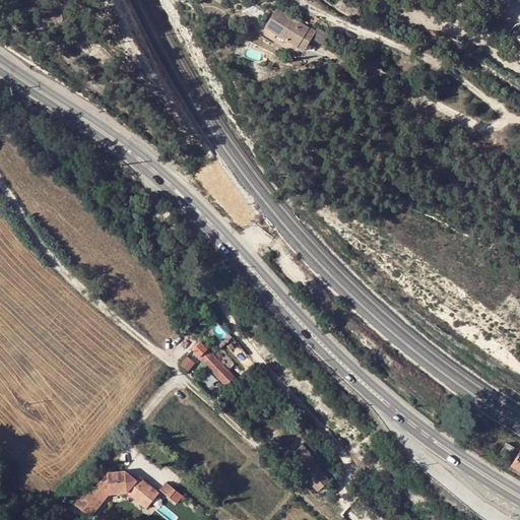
[(313,28),(279,8),(271,21),(311,31),(313,28)]
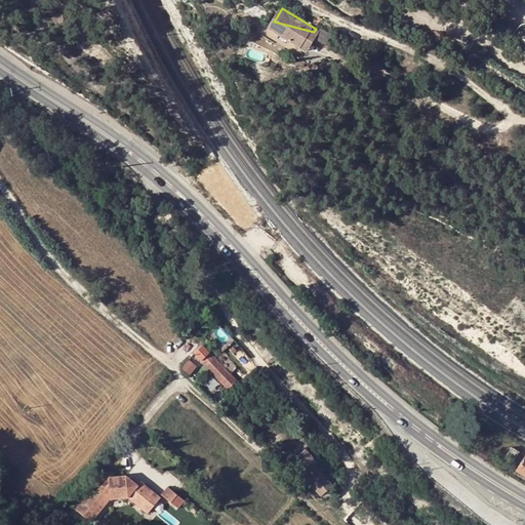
[(314,32),(274,22),(270,28),(304,48),(314,32)]
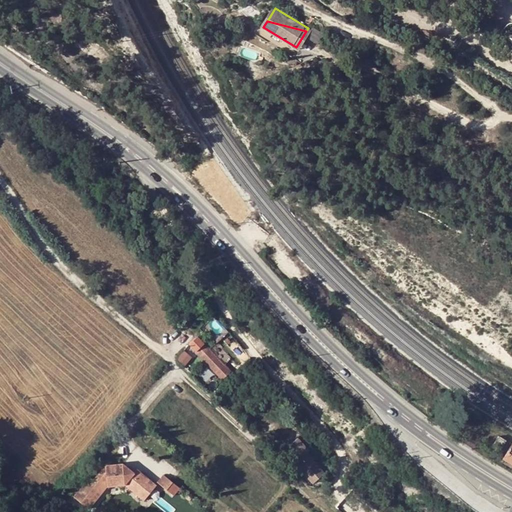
[(306,31),(296,47),(303,51),(314,33),(306,31)]
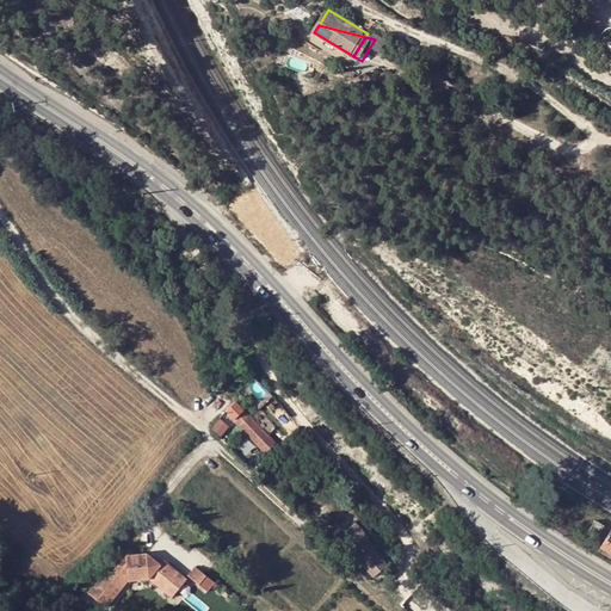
[(239,413),(245,405),(239,400),(233,408),(230,406),(227,411),(234,417),(236,412),(239,413)]
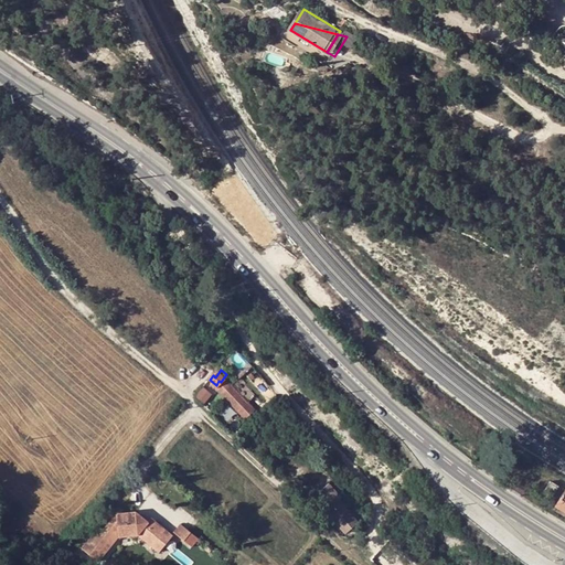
[(244,397),(228,380),(220,387),(223,392),(222,393),(246,418),(255,411),(249,403),(252,401),(246,394),(244,397)]
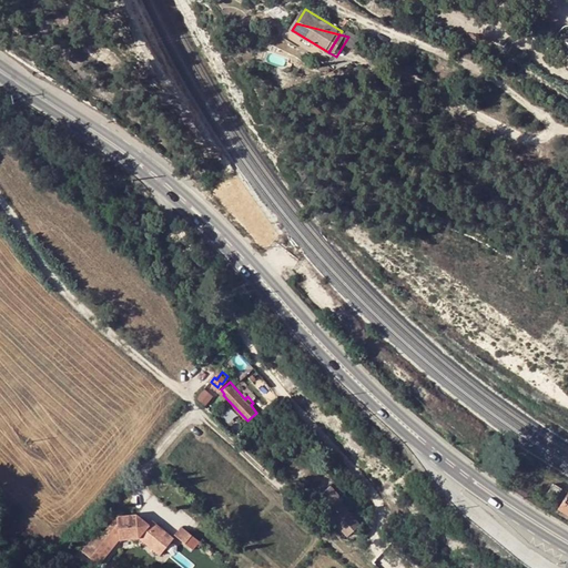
[(198,397),(206,404),(213,395),(204,388),(198,397)]
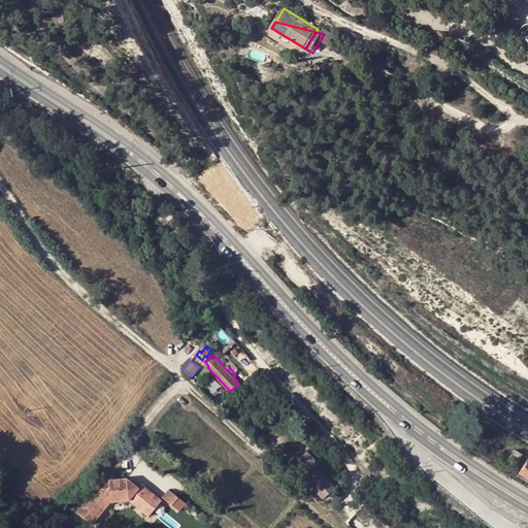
[(213,377),(205,385),(211,392),(220,384),(213,377)]
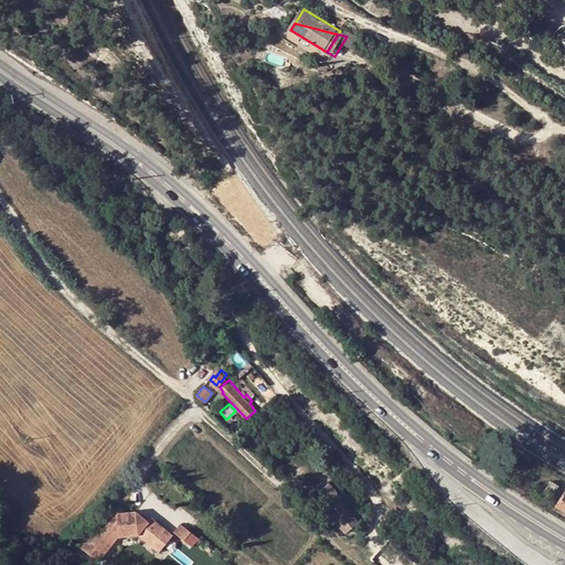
[(545,491),(553,496),(560,484),(553,480),(545,491)]
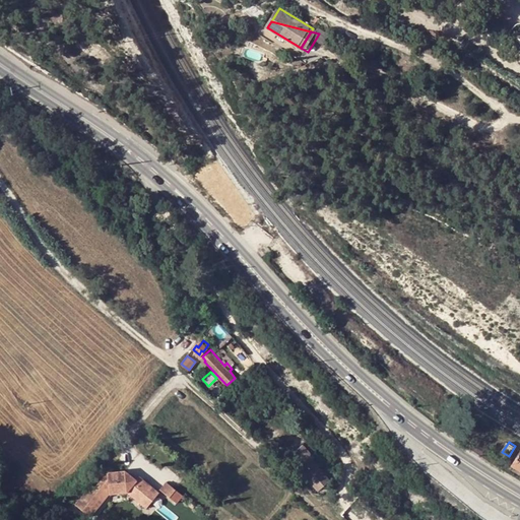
[(317,458),(308,449),(298,460),(304,467),(301,470),(319,489),(329,477),(314,461),(317,458)]
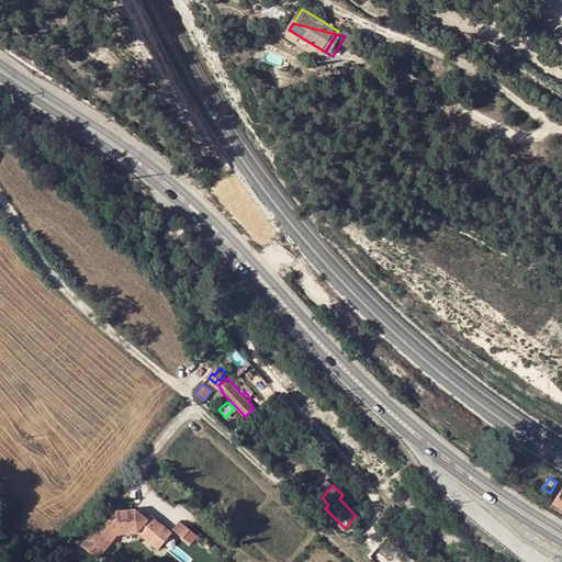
[(82,543),(99,557),(119,531),(137,529),(143,532),(157,516),(153,510),(150,514),(138,504),(119,507),(102,528),(98,525),(82,543)]
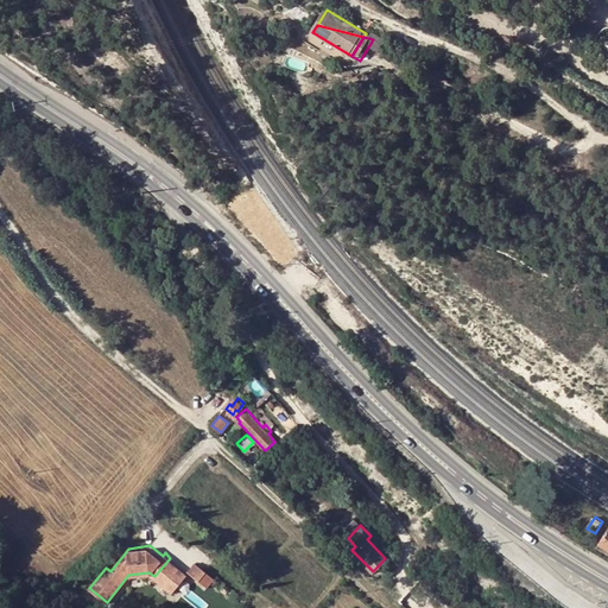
[(181,567),(170,558),(154,576),(165,586),(181,567)]
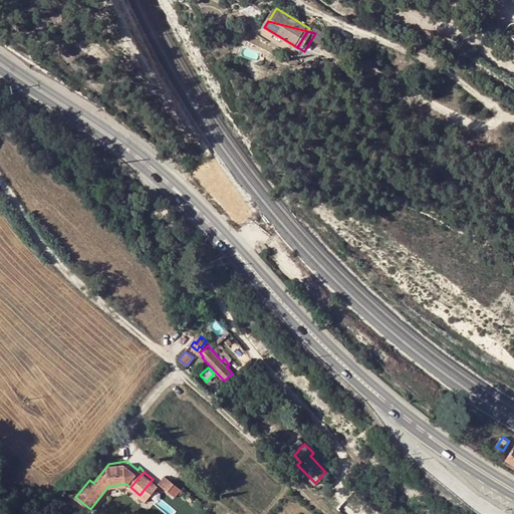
[(160,485),(153,479),(140,495),(147,501),(160,485)]
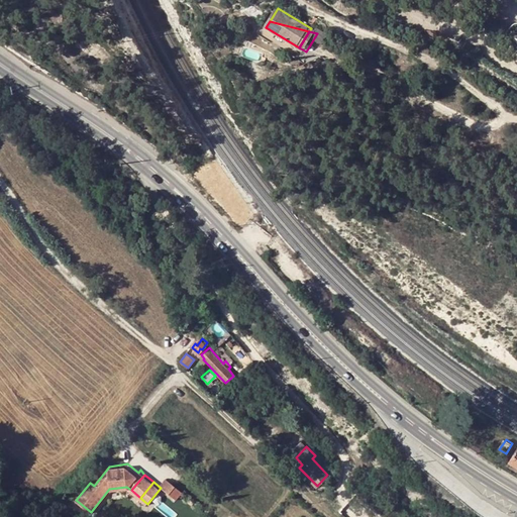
All buildings are outlined.
